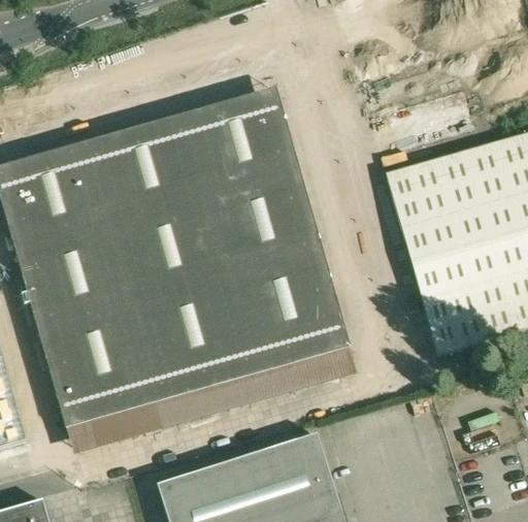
[(152,89),(168,86),(165,72),(150,75),(152,89)]
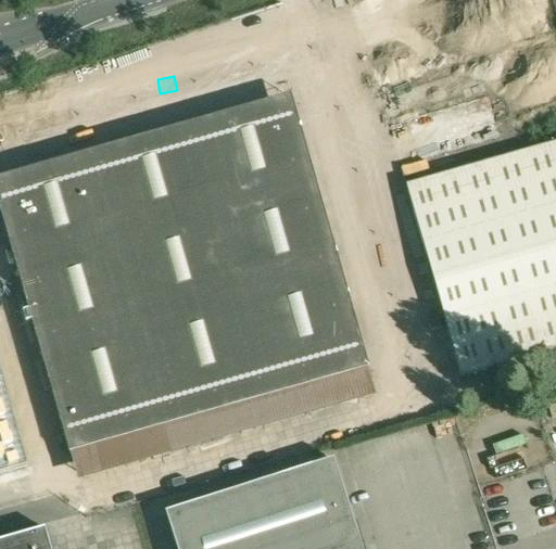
[(71,447),(78,475),(376,391),(367,362),(368,362),(290,90),(0,171),(0,207),(68,448),(71,447)]
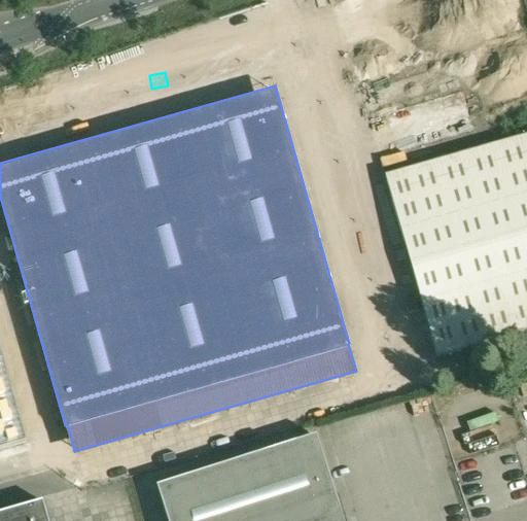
[(526,130),(385,171),(434,345),(436,351),(526,325),(526,130)]
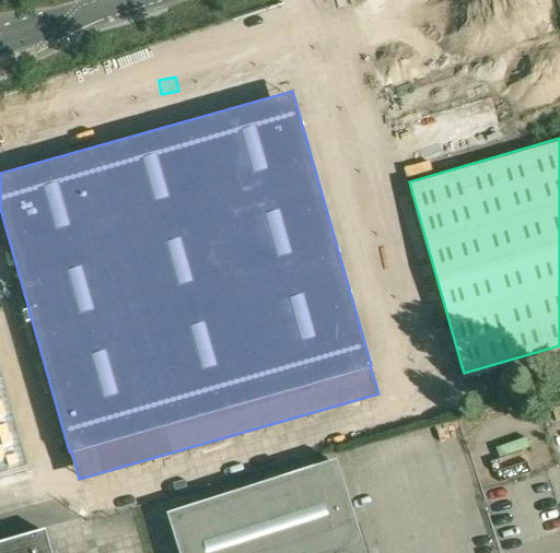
[(0,470),(26,462),(0,371),(0,470)]
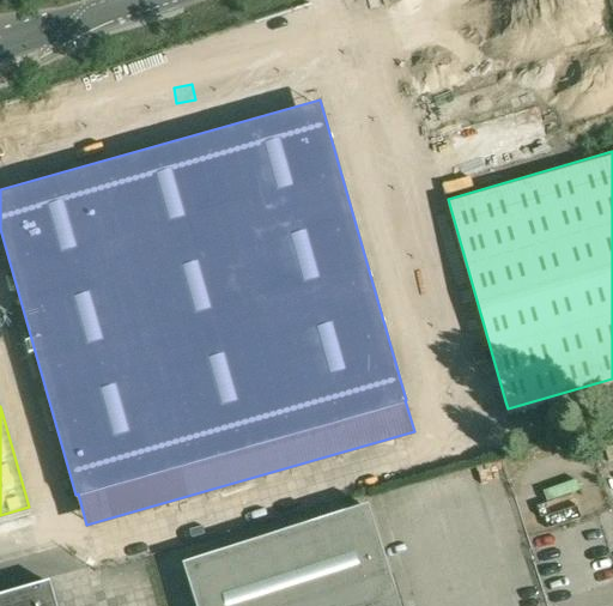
[(399,605),(366,502),(183,561),(198,605),(399,605)]
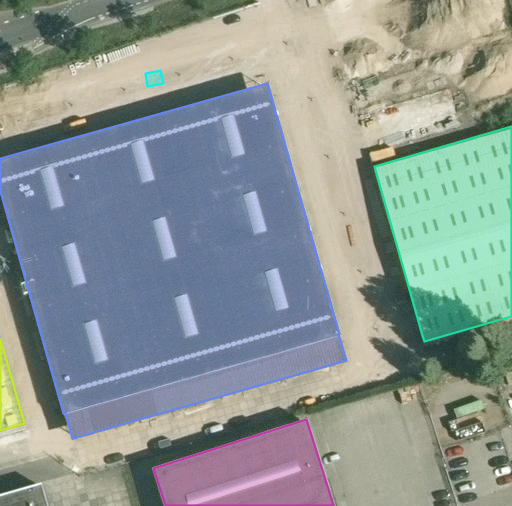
[(0,505),(47,505),(41,482),(3,493),(0,493),(0,505)]
